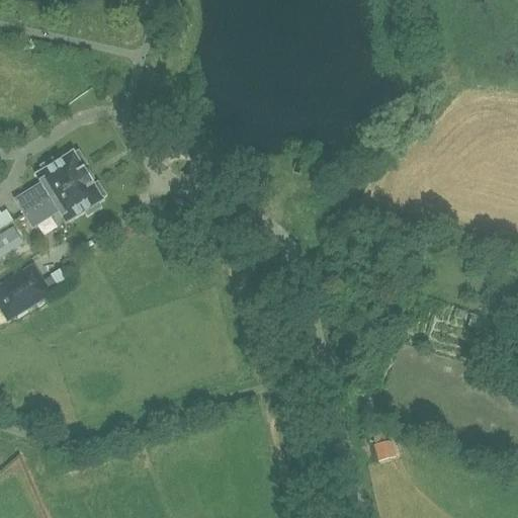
[(24,217),(88,177),(82,168),(86,165),(78,153),(74,155),(73,152),(56,163),(53,159),(40,167),(42,171),(34,176),(40,185),(25,194),(21,211),(24,217)]
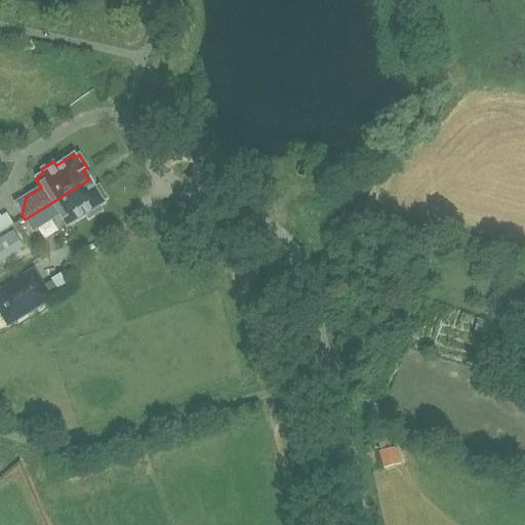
[(89,179),(25,219),(33,232),(58,215),(67,228),(86,215),(88,219),(102,211),(99,207),(105,204),(103,201),(107,199),(98,186),(94,189),(89,179)]
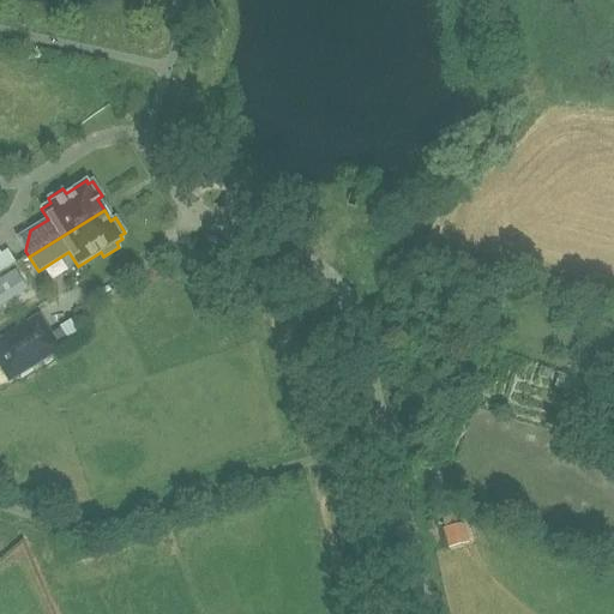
[(0,236),(0,265),(16,256),(2,236),(0,236)]
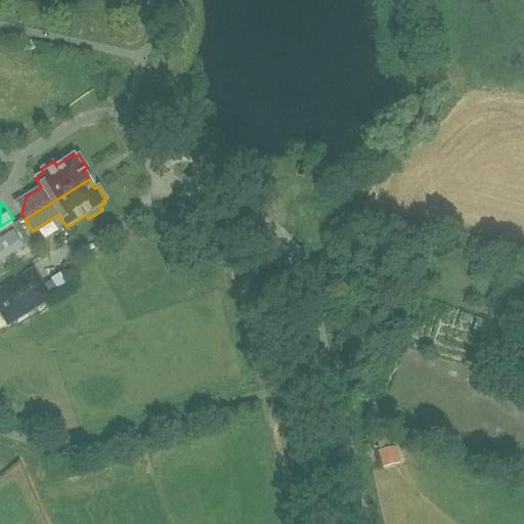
[(0,260),(23,247),(12,231),(0,238),(0,260)]
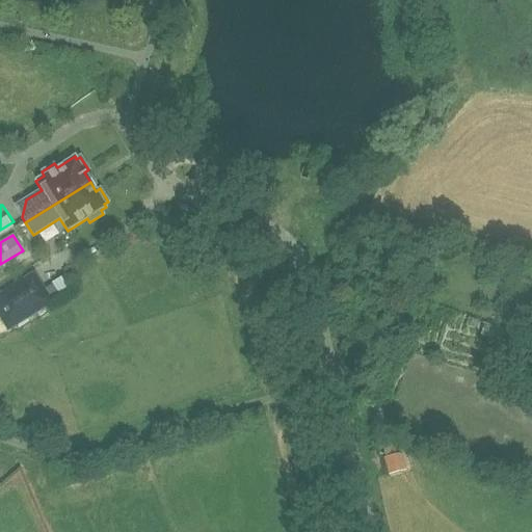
[(0,316),(8,329),(51,303),(33,274),(0,295),(0,316)]
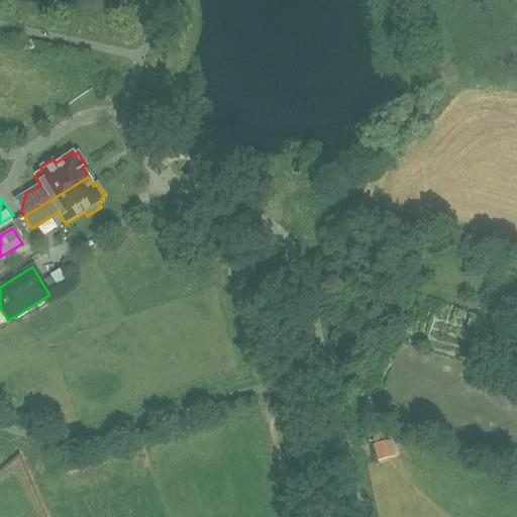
[(398,454),(393,435),(382,438),(386,457),(398,454)]
